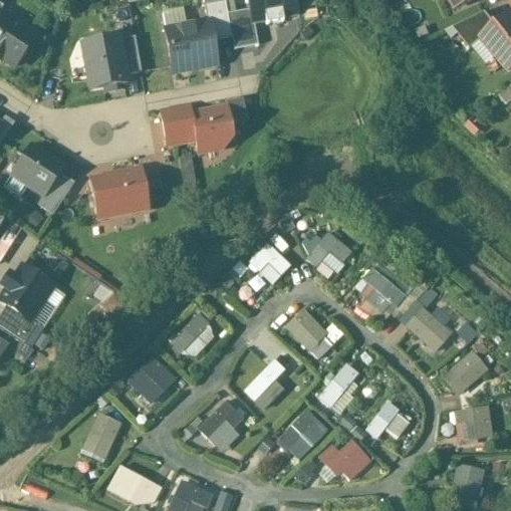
[(227,0),(206,4),(209,22),(211,21),(214,39),(234,36),(229,12),(227,0)]
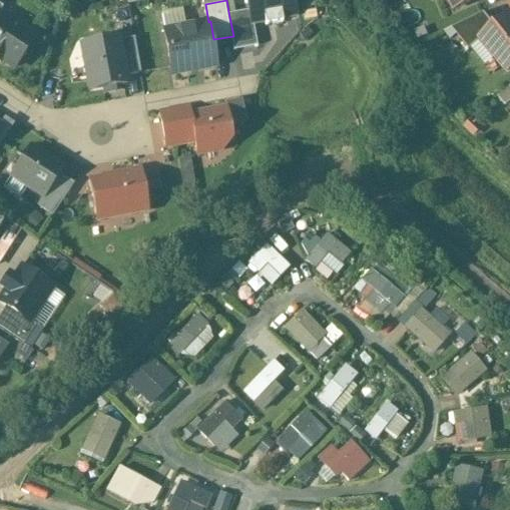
[(249,0),(251,8),(253,21),(256,21),(267,19),(268,23),(285,20),(284,16),(297,13),(295,0),(249,0)]
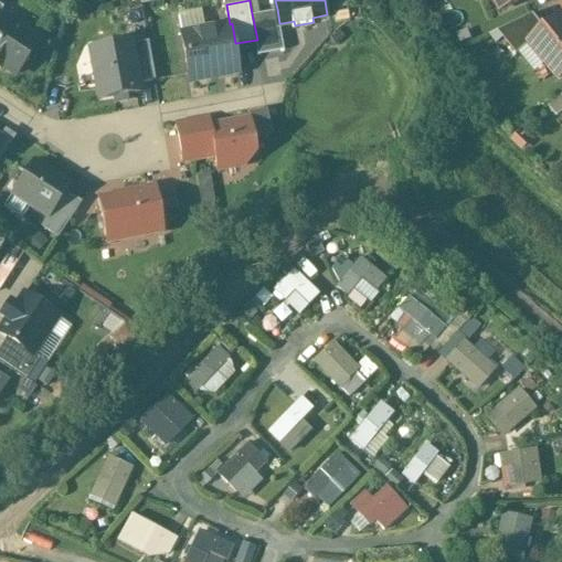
[(277,9),(252,13),(257,40),(260,53),(286,49),(282,23),(279,23),(277,9)]
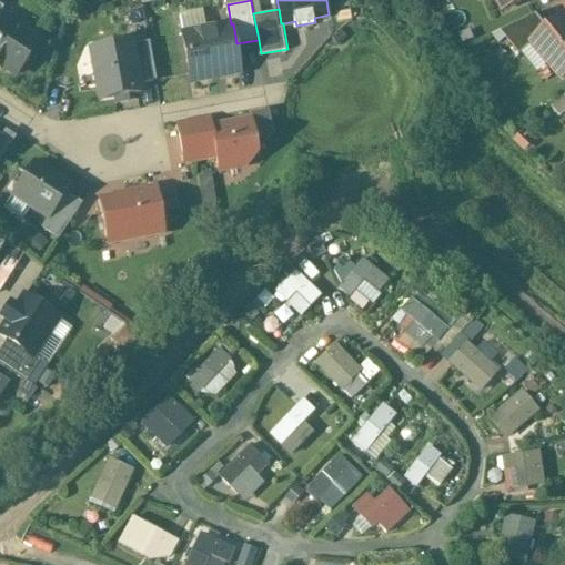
[(538,11),(503,29),(523,52),(536,41),(535,40),(552,27),(538,11)]
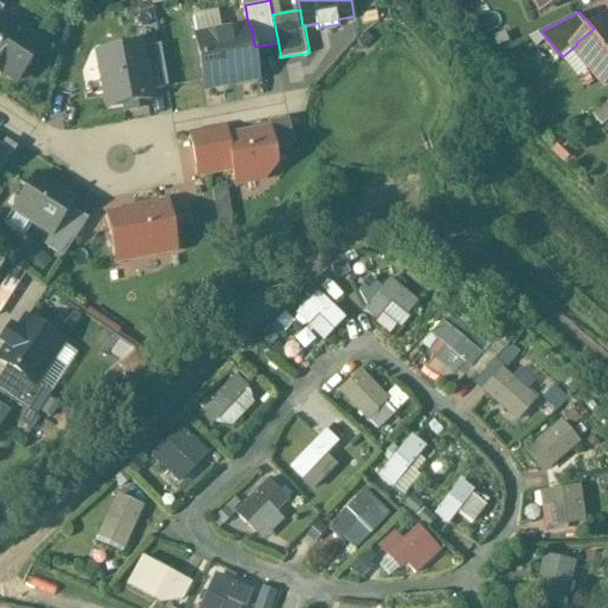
[(0,16),(0,69),(4,72),(5,69),(20,79),(44,43),(29,32),(31,29),(19,20),(17,24),(1,14),(0,16)]
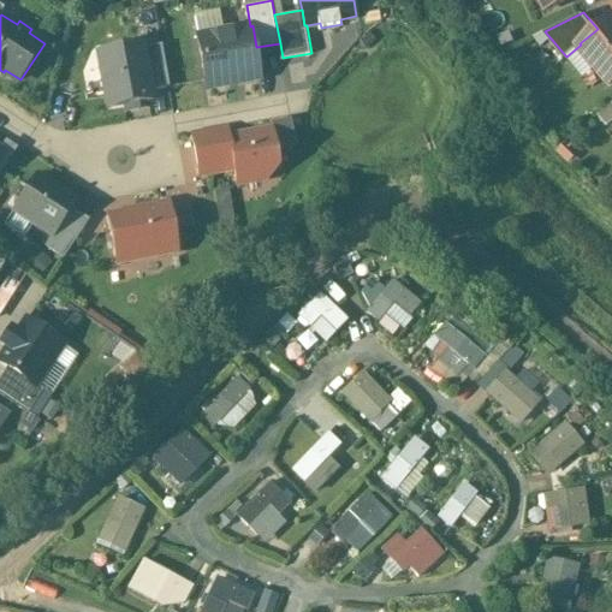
[(598,29),(580,43),(581,45),(611,82),(611,18),(598,29)]
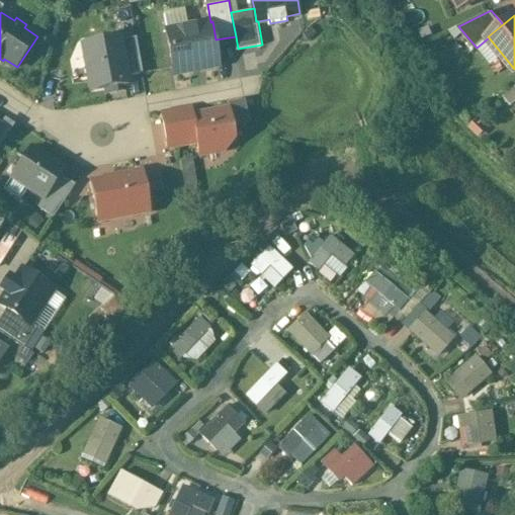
[(210,22),(169,29),(176,71),(220,64),(216,39),(212,21),(210,22)]
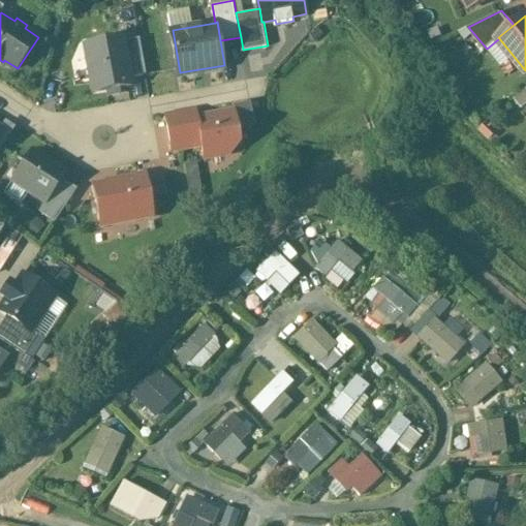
[(88,50),(95,91),(134,85),(133,76),(126,40),(126,37),(106,40),(107,47),(88,50)]
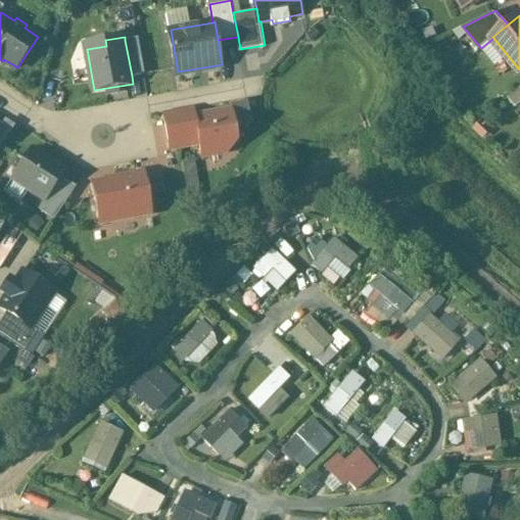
[(140,37),(125,40),(132,76),(146,73),(140,37)]
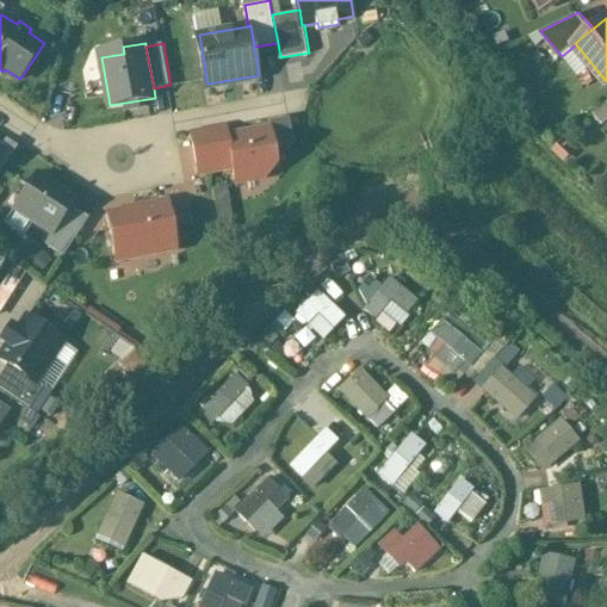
[(228,125),(192,131),(199,172),(234,166),(229,136),(228,125)]
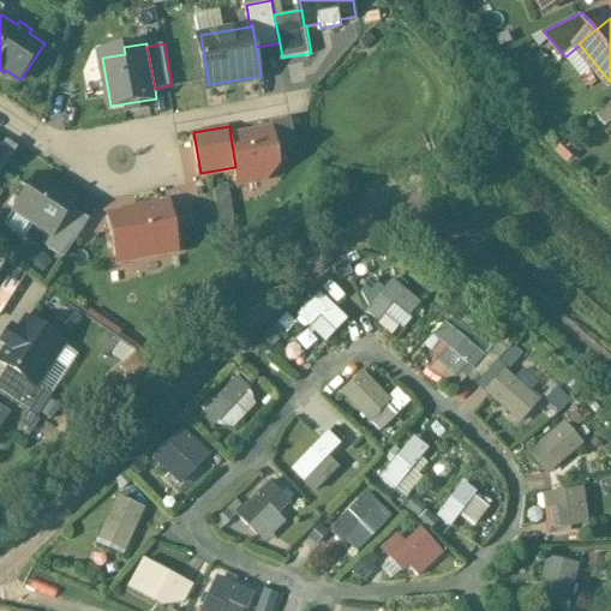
[(231,137),(235,167),(238,180),(264,175),(280,159),(274,130),(231,137)]
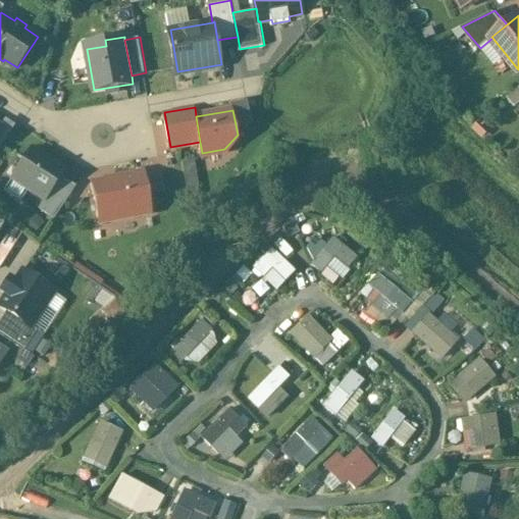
[(0,125),(0,146),(1,148),(16,123),(6,117),(0,125)]
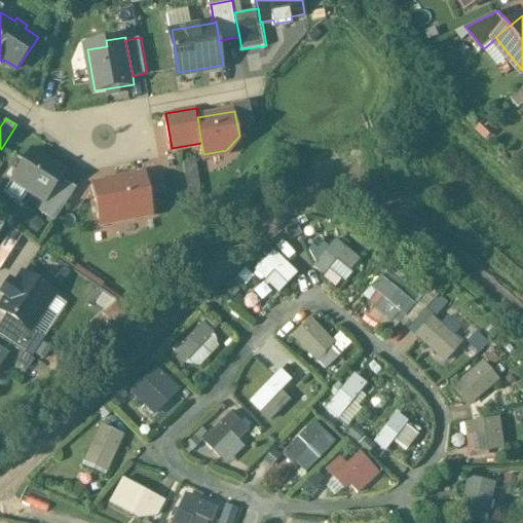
[(33,148),(13,177),(47,199),(67,170),(33,148)]
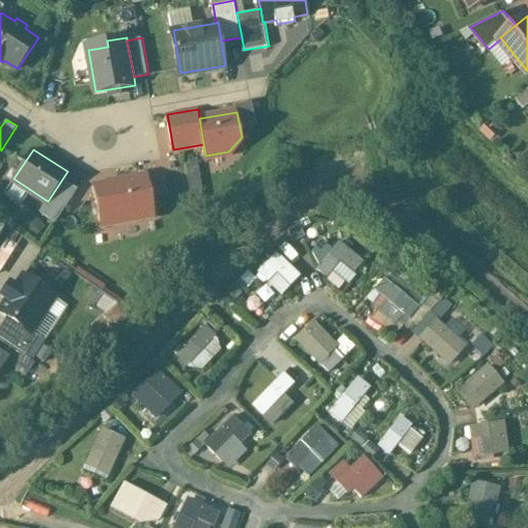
[(188,160),(193,196),(205,194),(200,159),(188,160)]
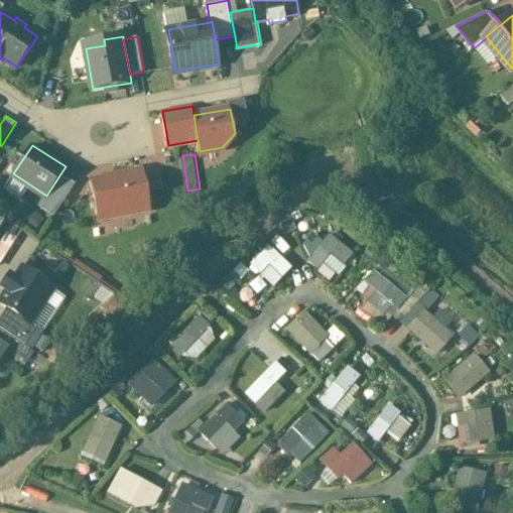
[(143,169),(113,174),(113,176),(93,180),(99,217),(150,208),(143,169)]
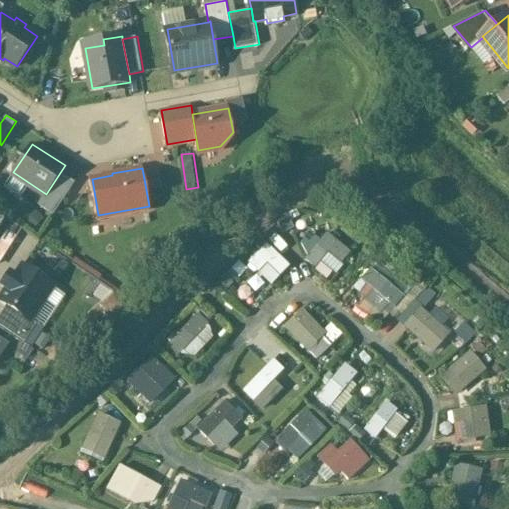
[(33,198),(20,210),(35,225),(47,213),(33,198)]
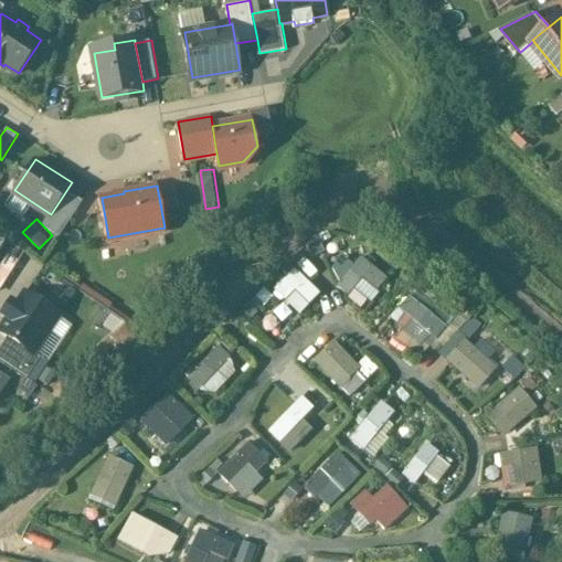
[(377,287),(384,274),(361,255),(341,278),(351,287),(361,275),(377,287)]
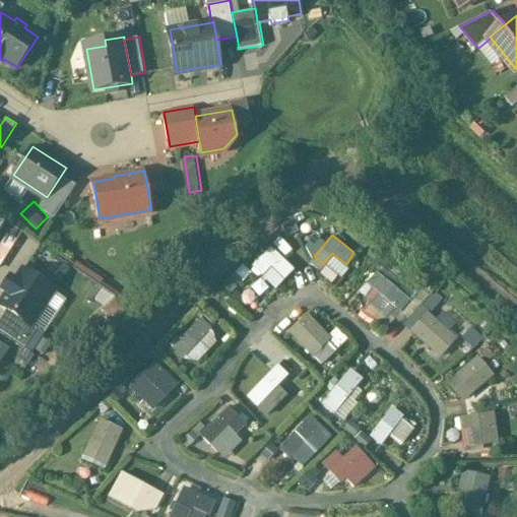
[(16,242),(6,236),(1,243),(11,249),(16,242)]
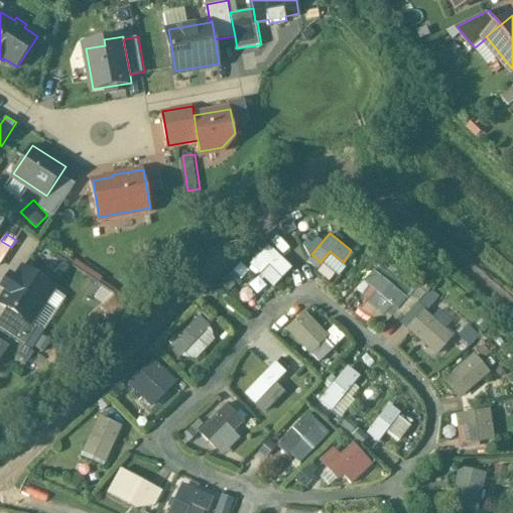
[(1,241),(0,242),(0,264),(11,247),(1,241)]
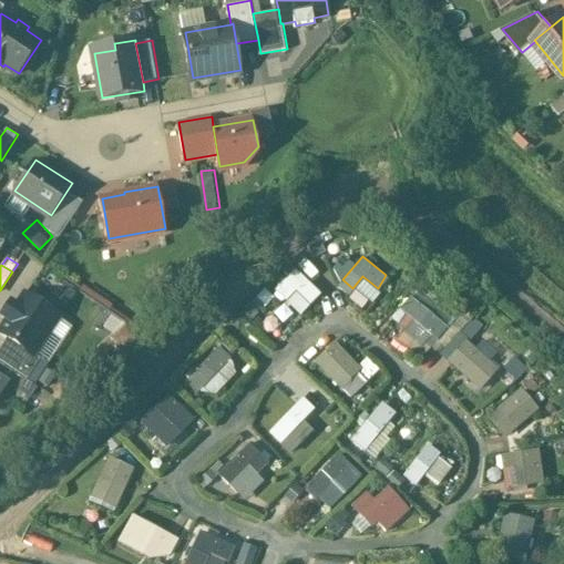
[(311,303),(319,293),(296,268),(275,288),(285,298),(295,288),(311,303)]
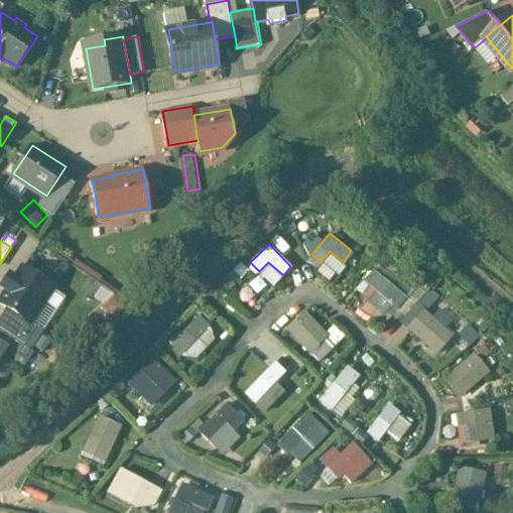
[(54,286),(24,266),(16,278),(10,274),(3,286),(8,290),(1,301),(7,306),(31,322),(31,321),(54,286)]
